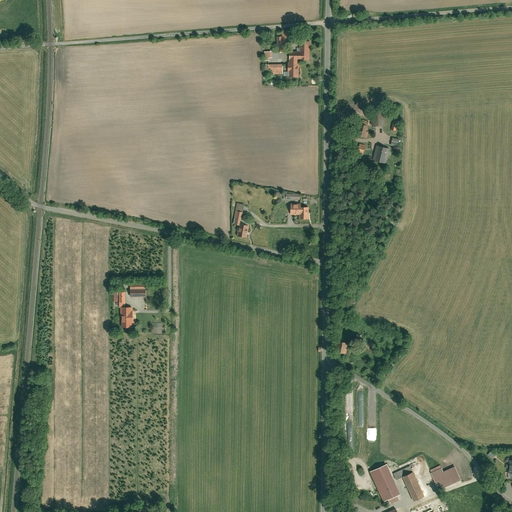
[(301,53),(290,53),(290,75),(300,76),(301,58),(310,59),(311,36),(302,36),(301,53)]
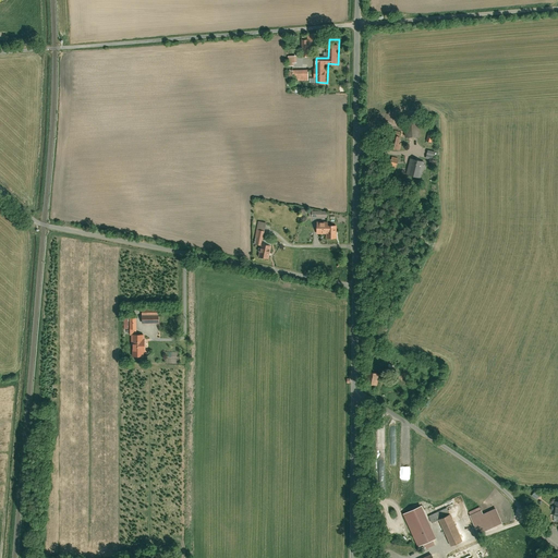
[(299,55),(289,56),(289,65),(295,65),(295,62),(299,62),(299,55)]
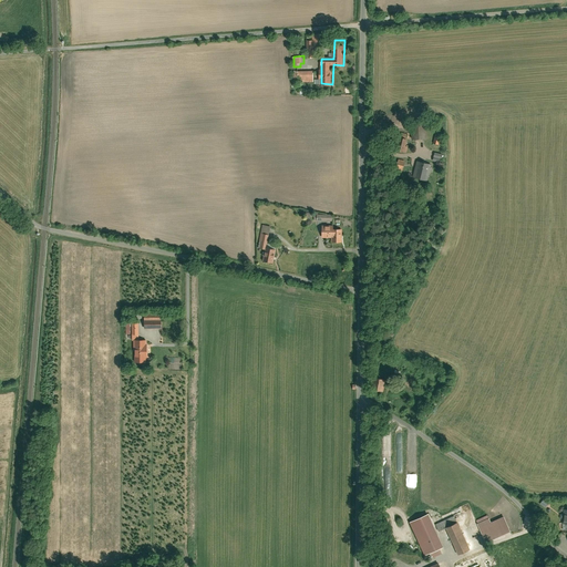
[(313,71),(294,71),(295,81),(313,81),(313,71)]
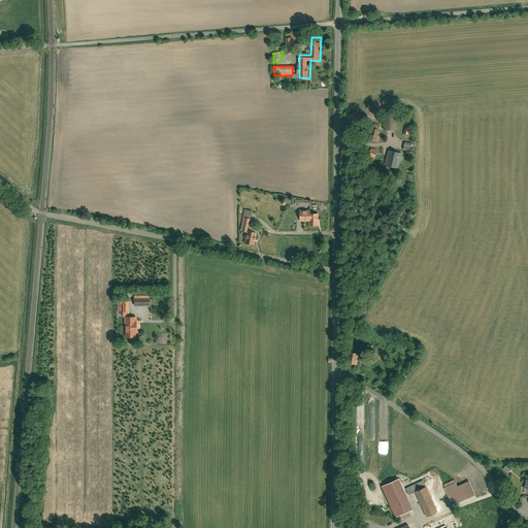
[(398,113),(385,114),(387,129),(400,128),(398,113)]
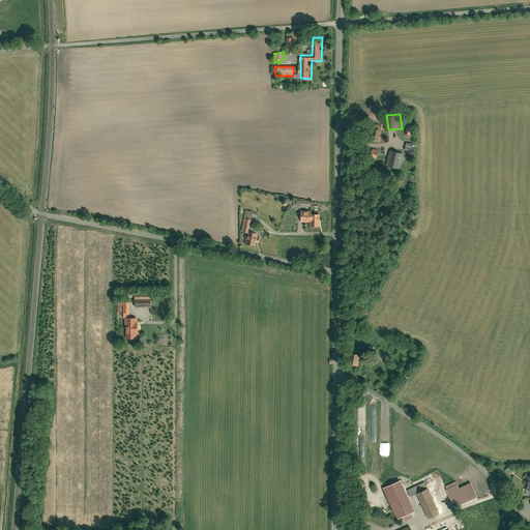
[(378,129),(375,141),(381,143),(384,130),(378,129)]
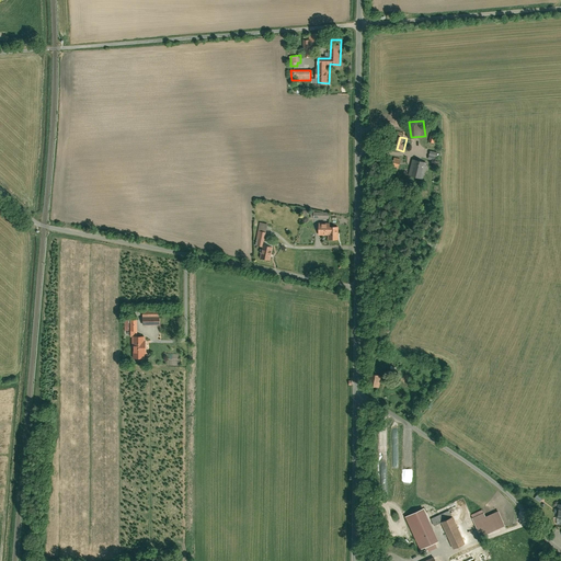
[(398,170),(401,159),(395,157),(391,169),(398,170)]
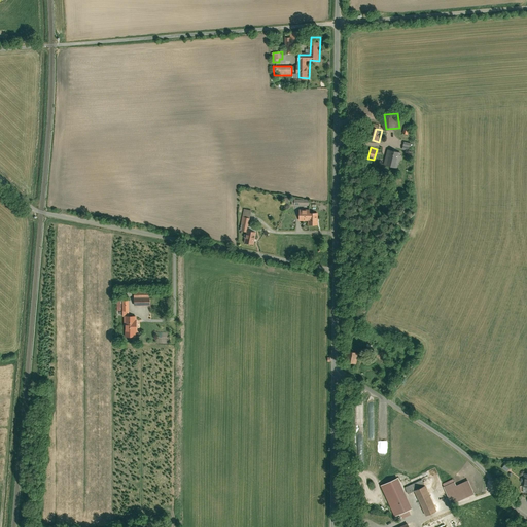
[(402,152),(390,149),(385,165),(398,169),(402,152)]
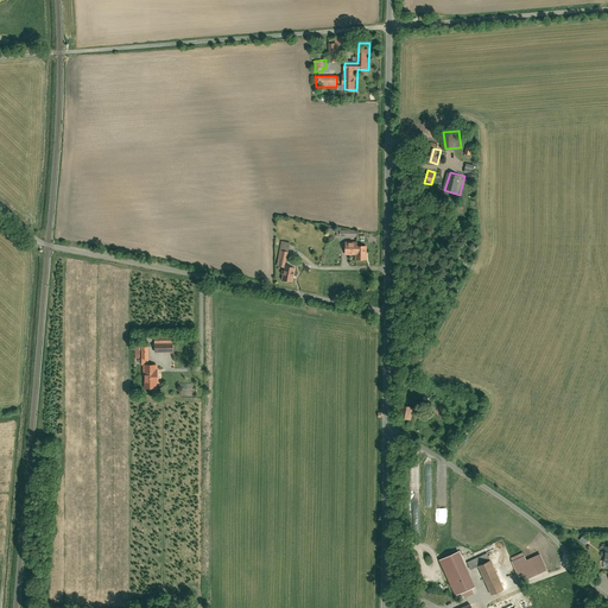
[(283,240),(282,249),(290,251),(291,241),(283,240)]
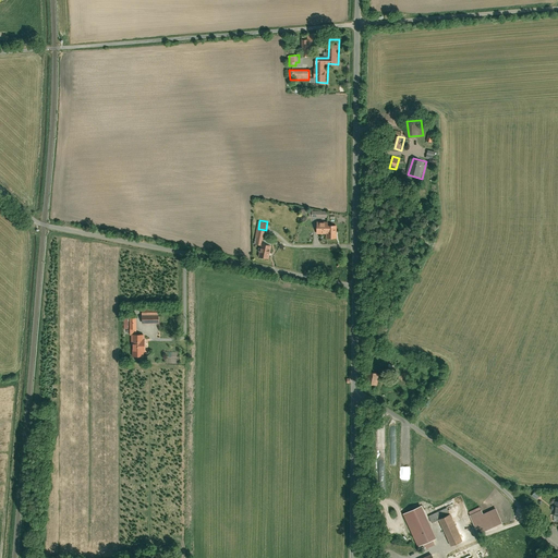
[(331,221),(319,221),(319,232),(328,232),(328,238),(338,238),(338,223),(331,223),(331,221)]
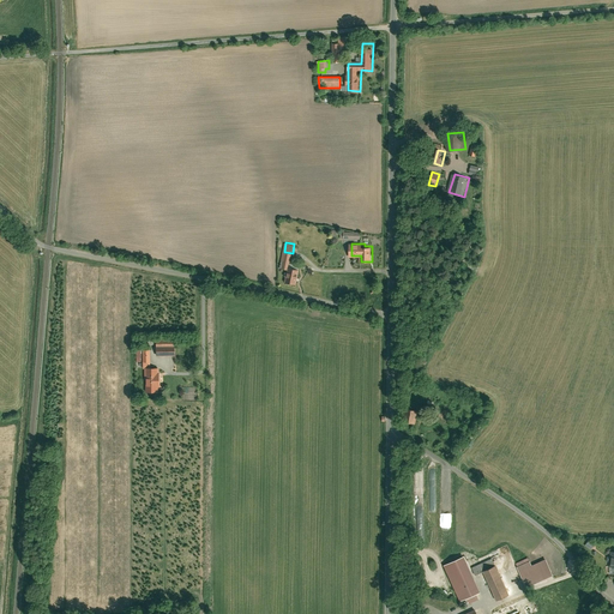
[(293,253),(284,252),(281,268),(289,269),(290,266),(293,253)]
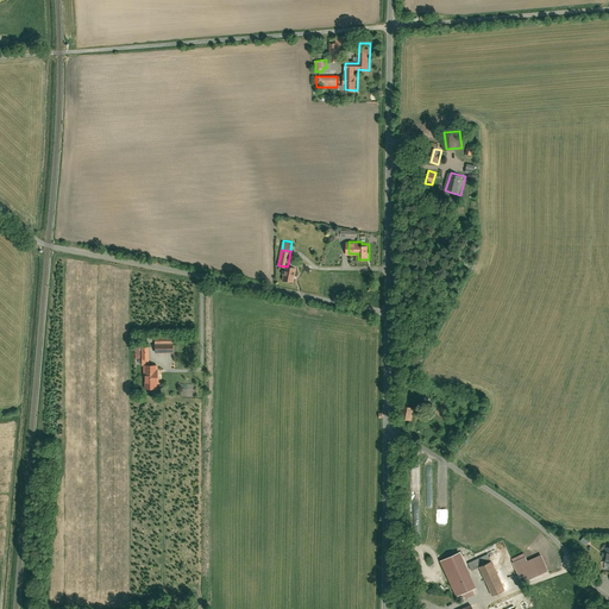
[(286,280),(295,282),(297,265),(288,264),(287,267),(286,280)]
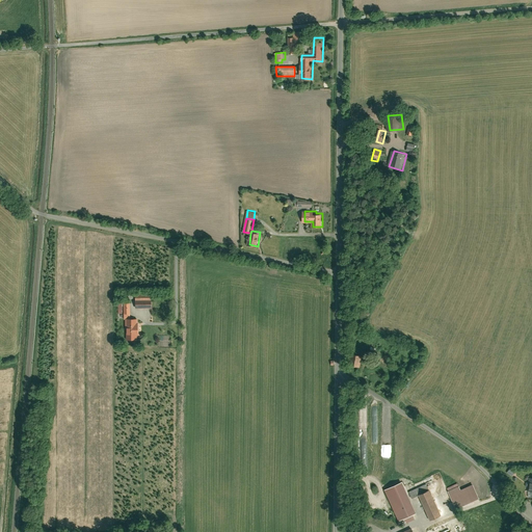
[(139,319),(127,318),(127,339),(138,339),(138,335),(140,335),(141,322),(139,322),(139,319)]
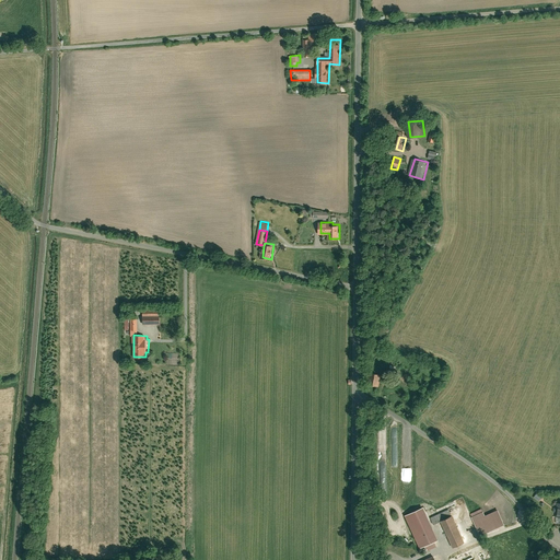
[(382,374),(371,372),(368,384),(378,386),(382,374)]
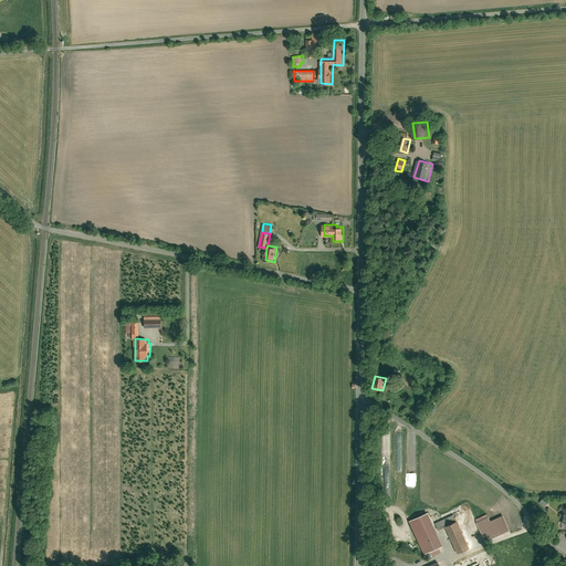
[(543,498),(540,502),(545,506),(548,501),(543,498)]
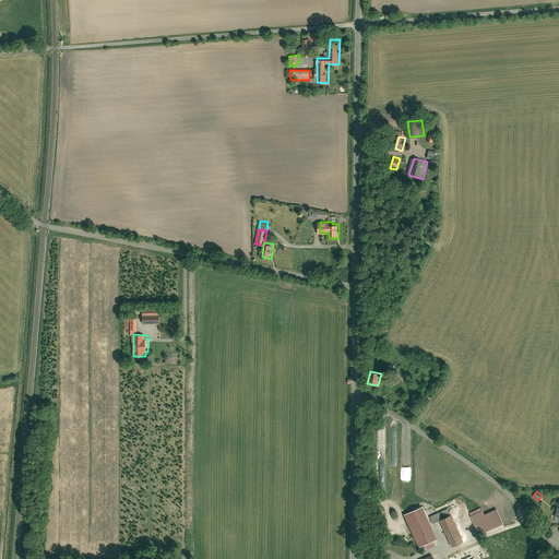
[(426,507),(407,514),(420,546),(439,538),(426,507)]
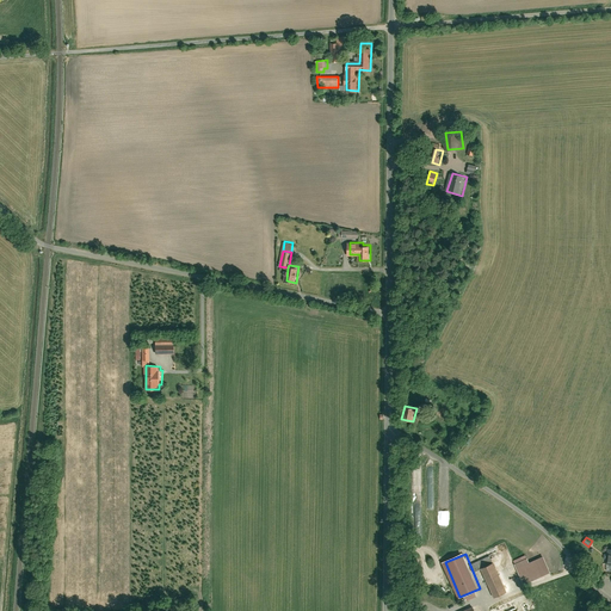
[(492,555),(471,565),(474,571),(494,562),(493,559),(492,555)]
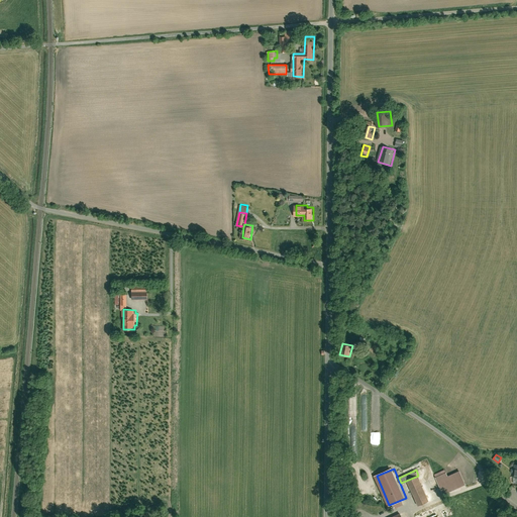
[(448,472),(437,477),(445,494),(469,484),(461,470),(449,476),(448,472)]
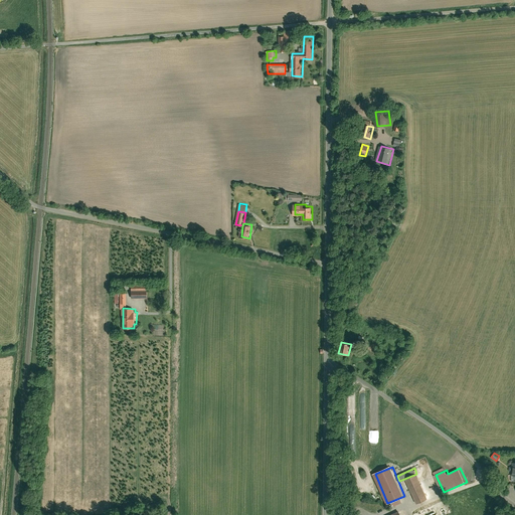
[(418,504),(428,500),(416,474),(407,479),(418,504)]
